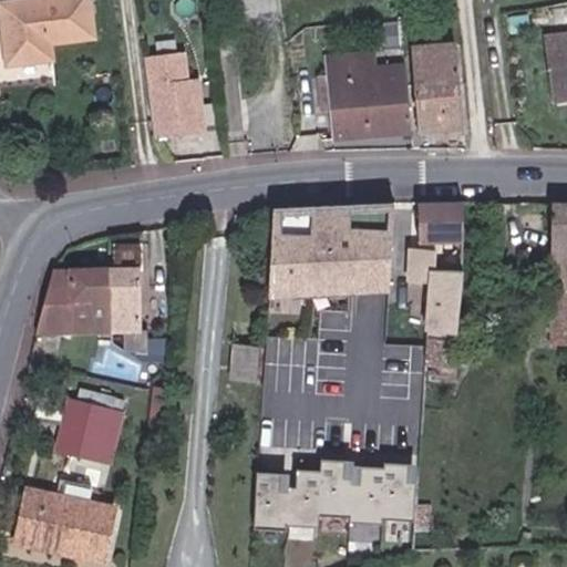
[(92,8),(2,18),(11,76),(55,72),(54,59),(96,54),(92,8)]
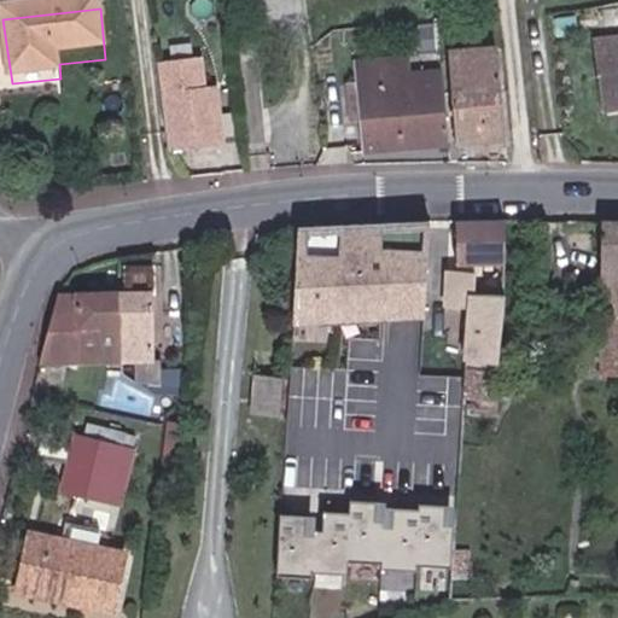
[(617,36),(594,41),(605,108),(617,105),(617,36)]
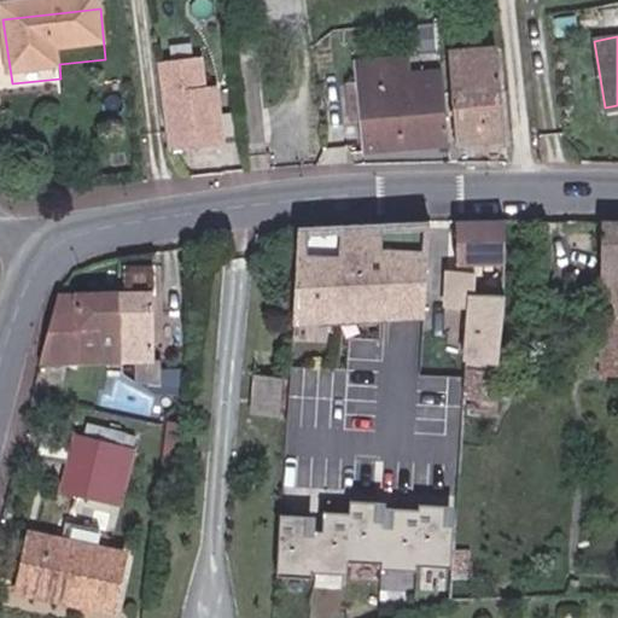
[(496,47),(452,52),(458,141),(506,136),(496,47)]
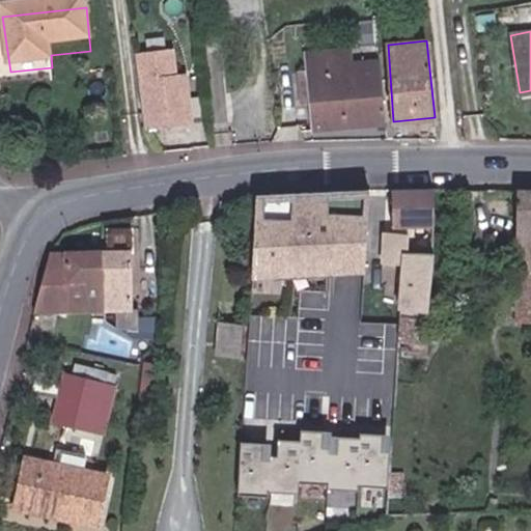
[(305,53),(306,74),(308,104),(309,129),(386,123),(381,64),(369,64),(367,49),(305,53)]
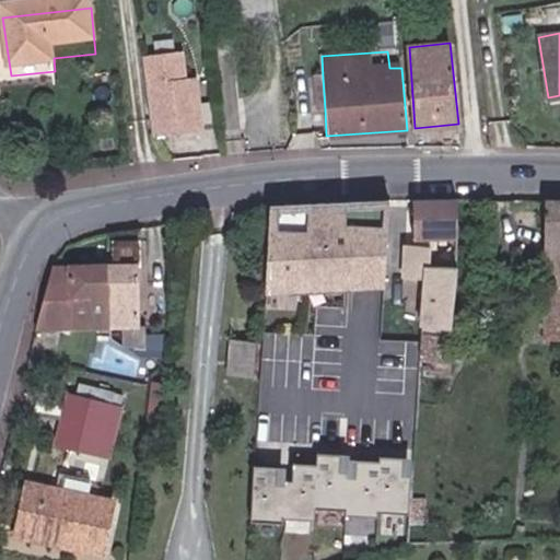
[(203,139),(198,92),(187,93),(184,66),(147,69),(155,146),(203,139)]
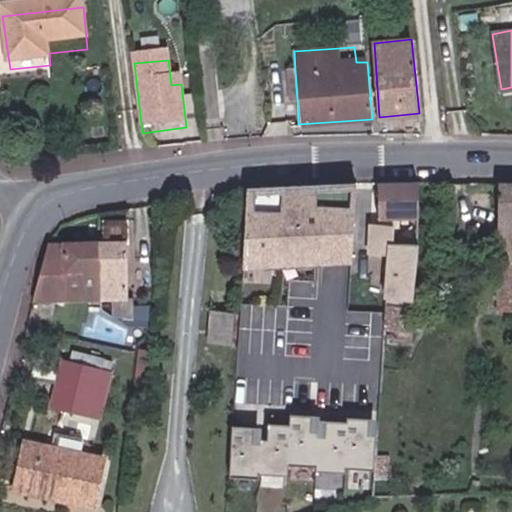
[(285,102),(297,100),(295,71),(281,70),(285,102)]
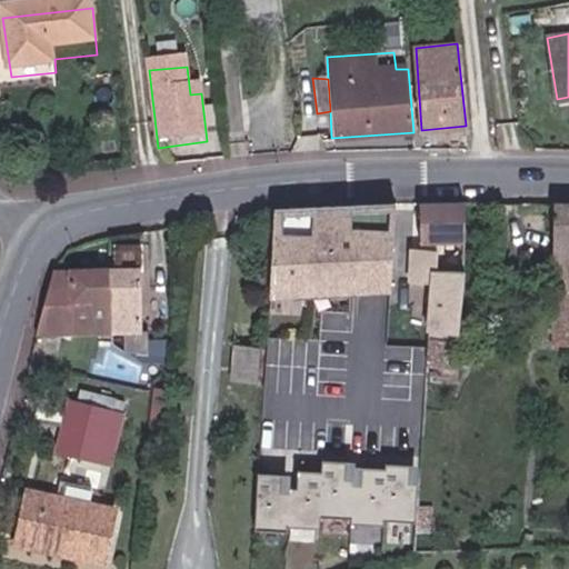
[(461,243),(462,223),(463,205),(423,205),(422,242),(461,243)]
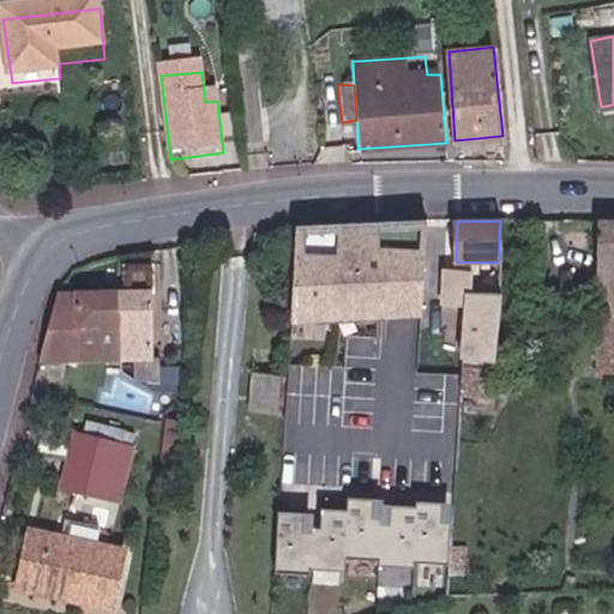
[(298,227),(289,324),(420,312),(427,223),(298,227)]
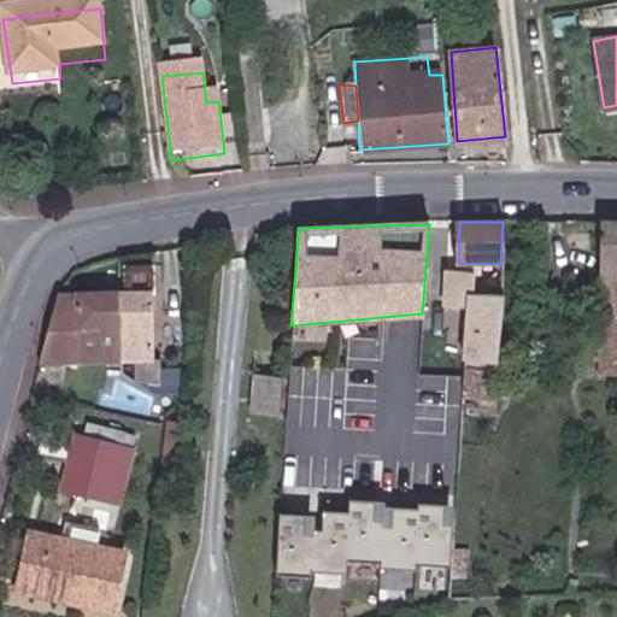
[(616,224),(603,224),(595,360),(616,362),(616,224)]
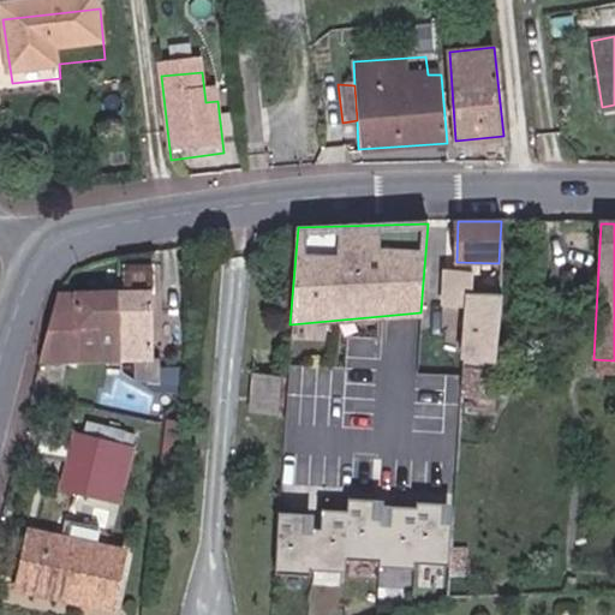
[(124,293),(118,293),(118,360),(132,360),(131,370),(153,369),(151,266),(124,267),(124,293)]
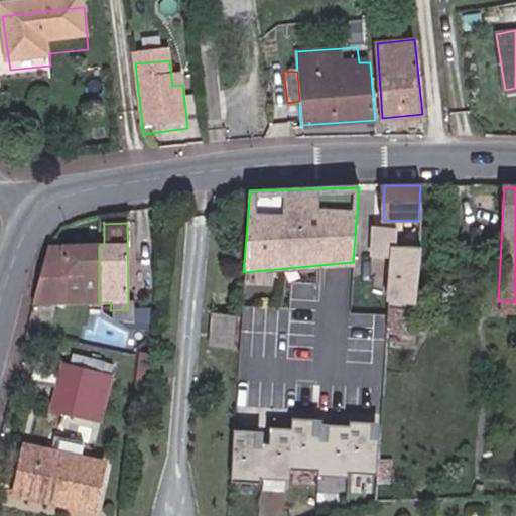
[(386,300),(414,302),(417,249),(391,246),(392,230),(369,228),(368,253),(390,256),(386,300)]
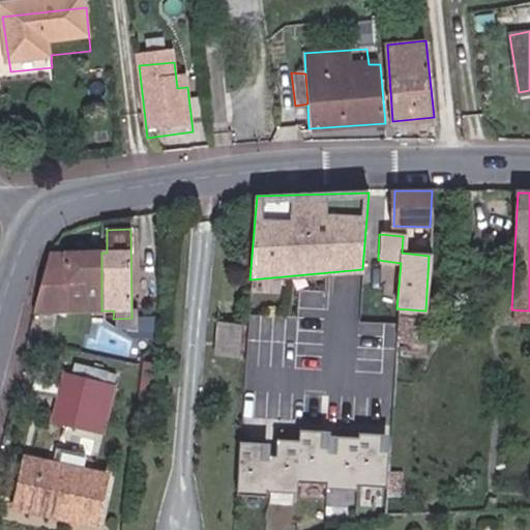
[(101,311),(101,253),(52,253),(34,312),(101,311)]
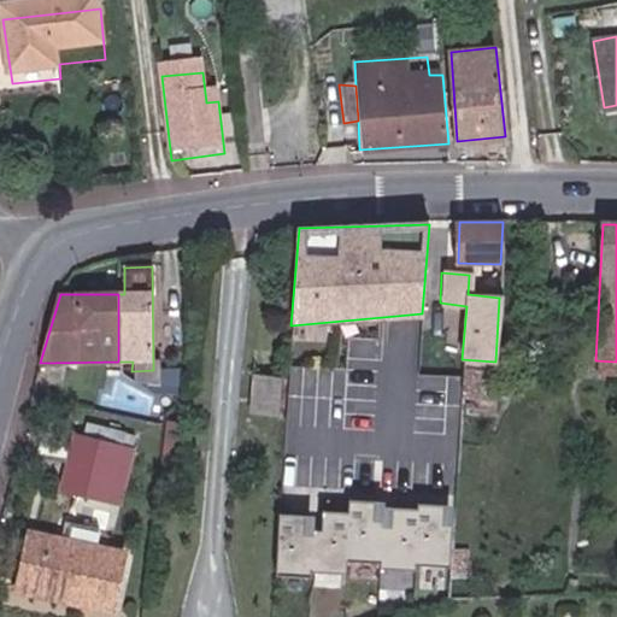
[(493,411),(495,374),(462,371),(460,410),(493,411)]
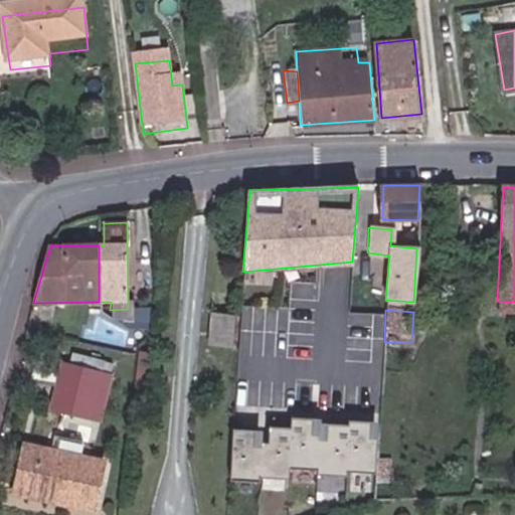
[(232,316),(210,315),(208,341),(231,342),(232,316)]
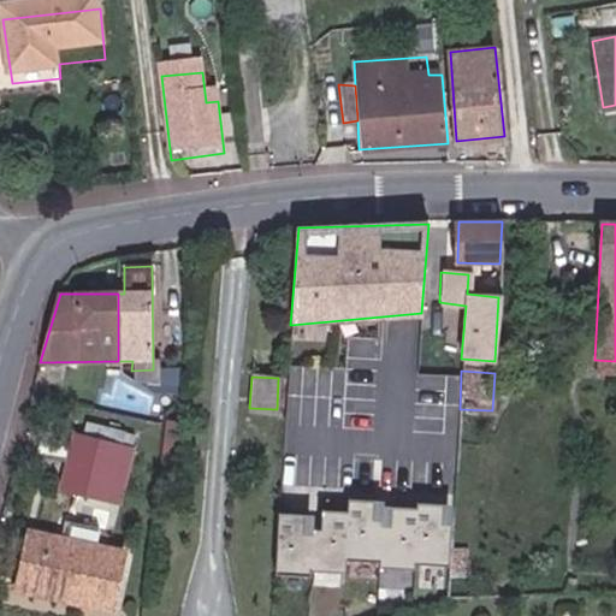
[(87,419),(83,431),(123,444),(126,432),(87,419)]
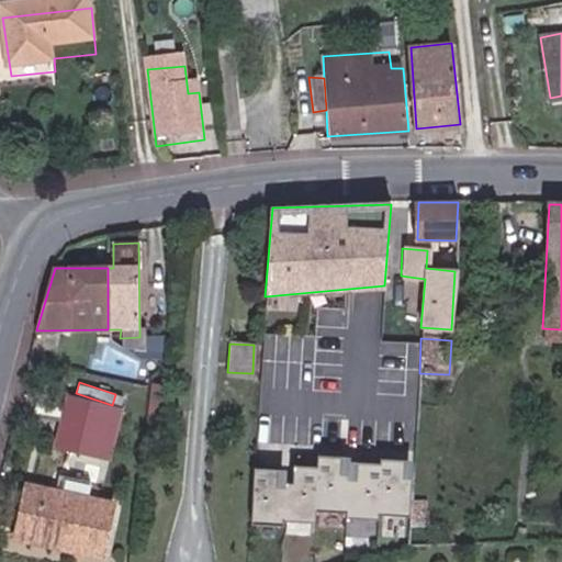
[(99,442),(112,405),(76,393),(68,390),(52,444),(104,460),(109,446),(99,442)]
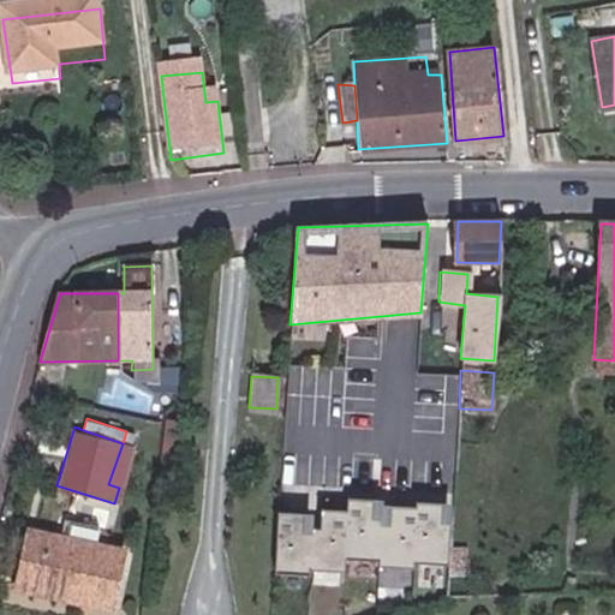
[(108,484),(119,488),(132,446),(123,443),(108,484)]
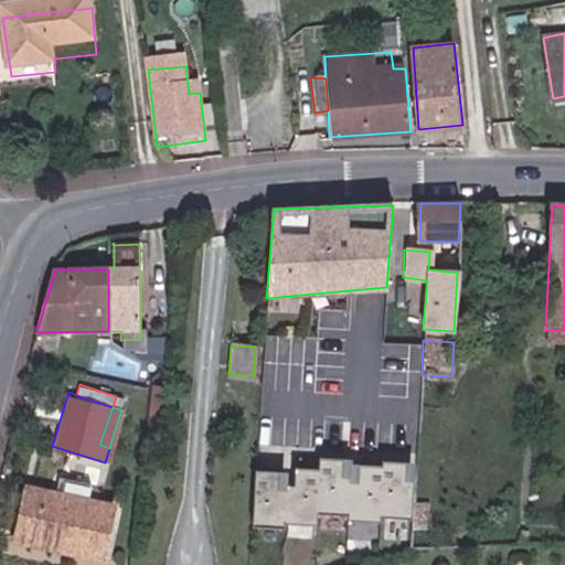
[(256,469),(254,522),(317,525),(318,514),(347,516),(345,540),(380,542),(381,516),(413,519),(416,462),(382,460),(382,466),(352,465),(352,459),(320,458),(320,472),(256,469)]
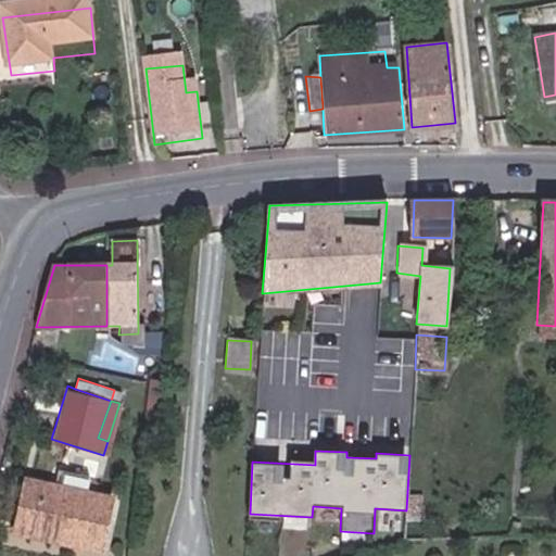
[(81,496),(85,479),(54,472),(51,489),(81,496)]
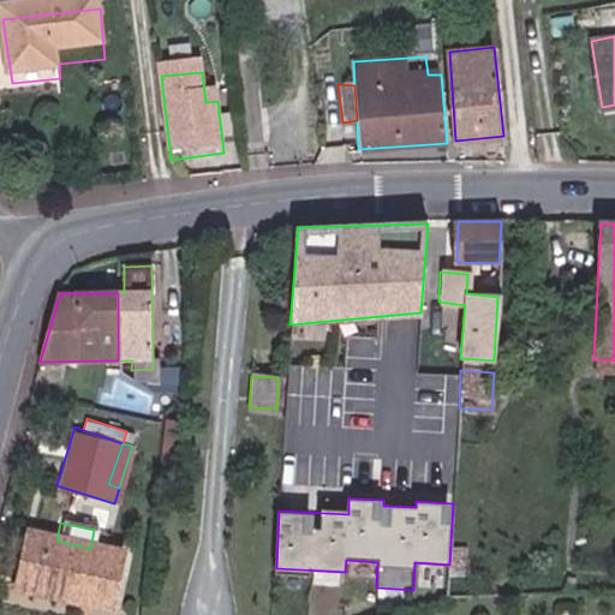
[(57,541),(27,535),(17,580),(67,592),(66,602),(105,610),(117,555),(90,549),(57,541)]
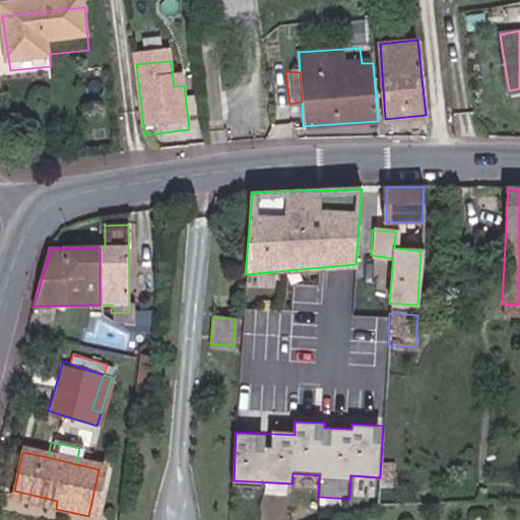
[(57,501),(14,491),(12,499),(56,509),(57,501)]
